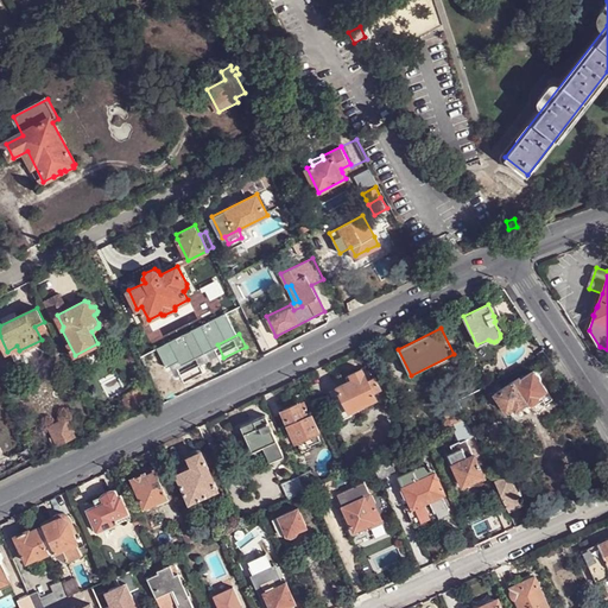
[(352,413),(373,404),(371,400),(377,397),(373,390),(380,387),(375,377),(367,380),(362,368),(352,373),(354,378),(339,386),(339,387),(352,413)]
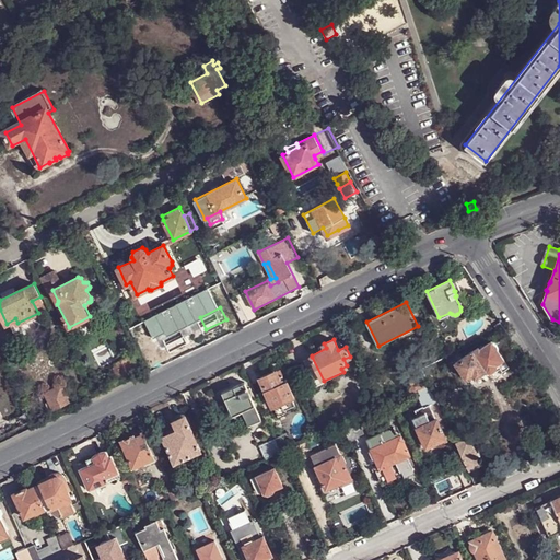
[(455,362),(466,377),(471,373),(475,377),(486,370),(488,372),(498,366),(496,363),(503,359),(491,341),(479,348),(478,347),(455,362)]
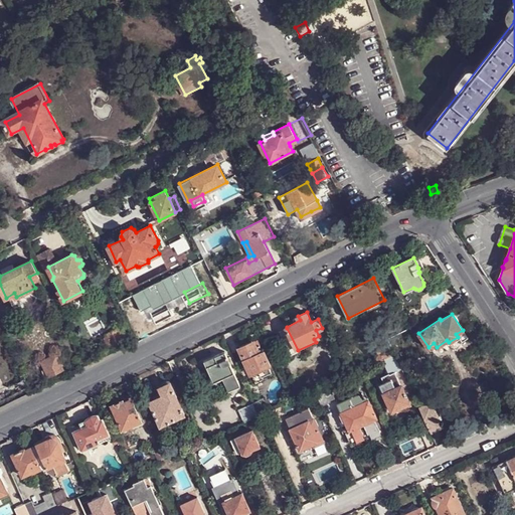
[(126,340),(120,327),(107,334),(108,336),(104,337),(109,348),(126,340)]
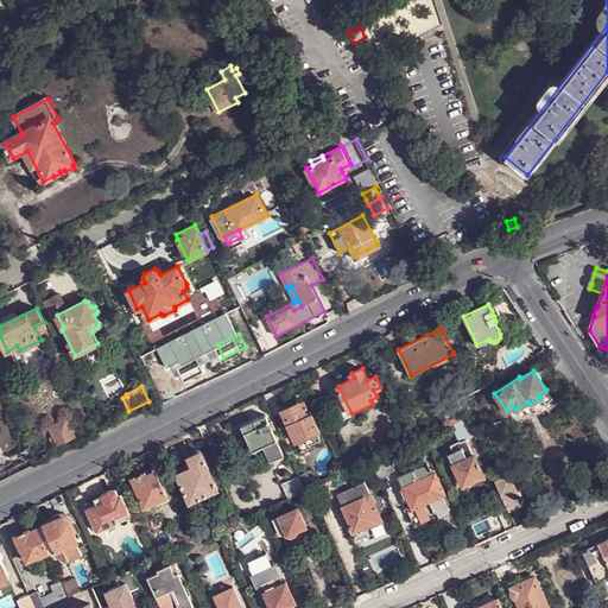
[(343,418),(352,413),(339,387),(330,392),(343,418)]
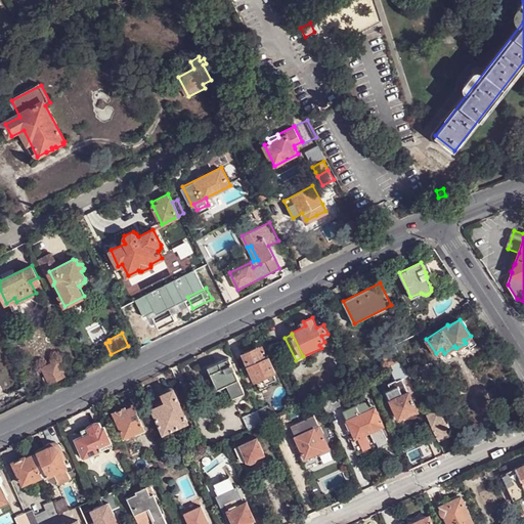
[(273,370),(266,355),(263,356),(259,347),(245,353),(258,383),(264,380),(262,375),(273,370)]
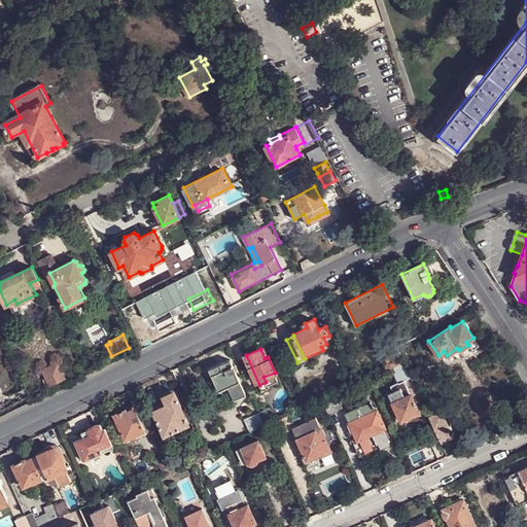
[(405,362),(398,349),(382,356),(387,367),(388,370),(394,366),(405,362)]
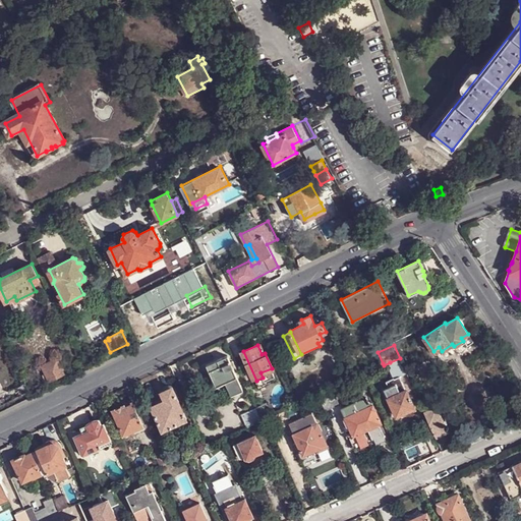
[(109,361),(106,354),(87,363),(90,369),(109,361)]
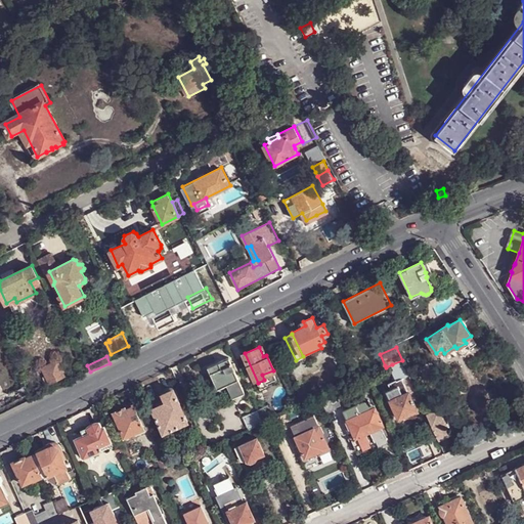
[(217,388),(227,384),(233,397),(245,392),(229,357),(208,366),(217,388)]
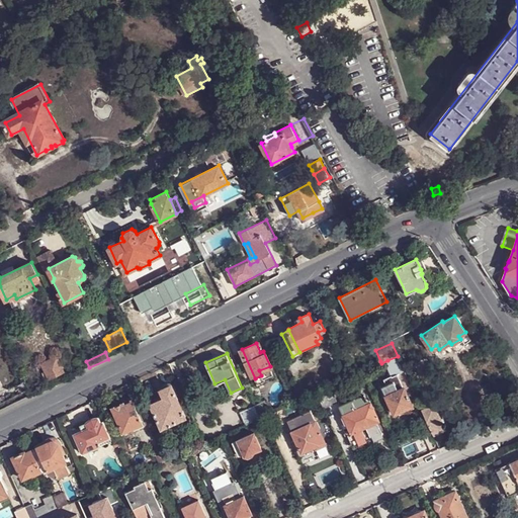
[(41,363),(49,379),(64,371),(57,356),(41,363)]
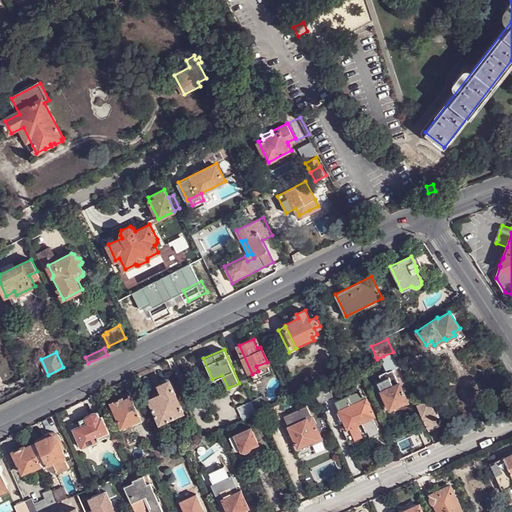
[(393,352),(383,356),(385,362),(383,363),(387,371),(389,370),(390,371),(400,366),(393,352)]
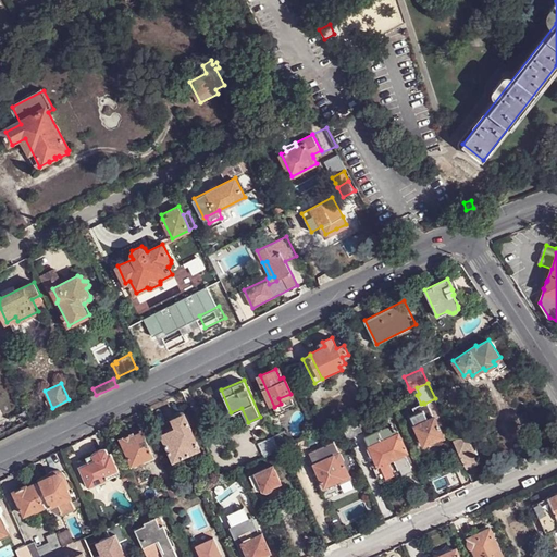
[(390,399),(378,405),(381,410),(388,407),(390,409),(394,408),(390,399)]
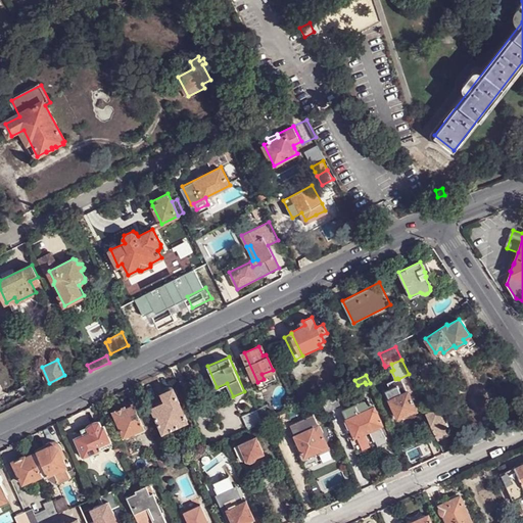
[(387,390),(391,398),(402,392),(398,385),(387,390)]
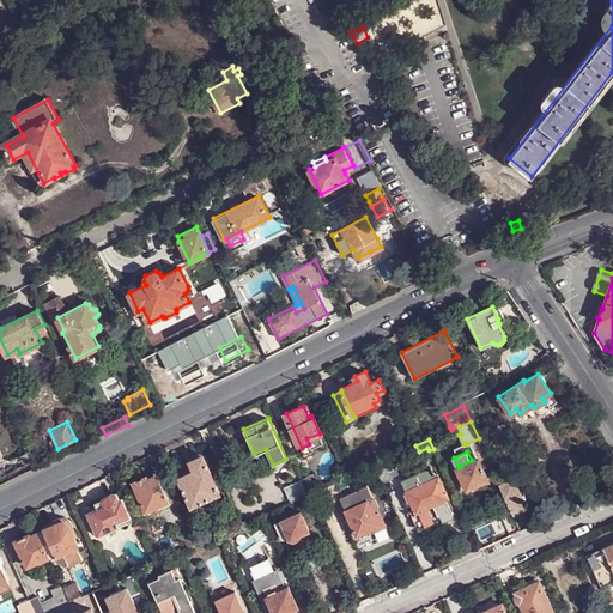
[(220,493),(204,455),(190,460),(195,471),(180,478),(188,496),(192,505),(220,493)]
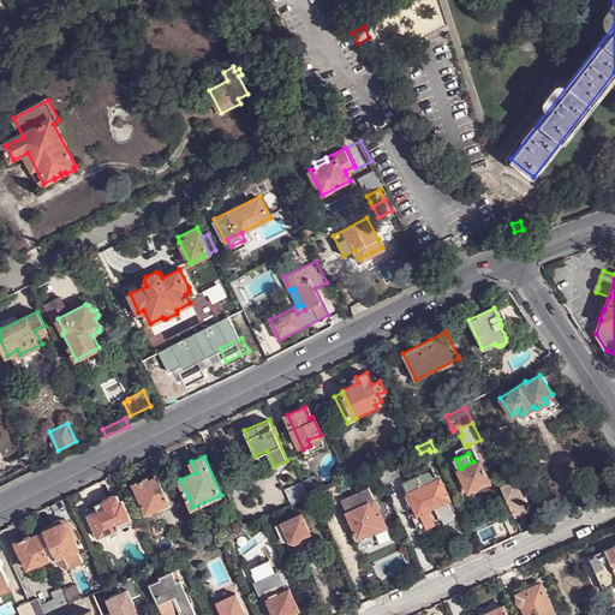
[(490,481),(481,459),(473,461),(460,469),(459,469),(469,490),(490,481)]
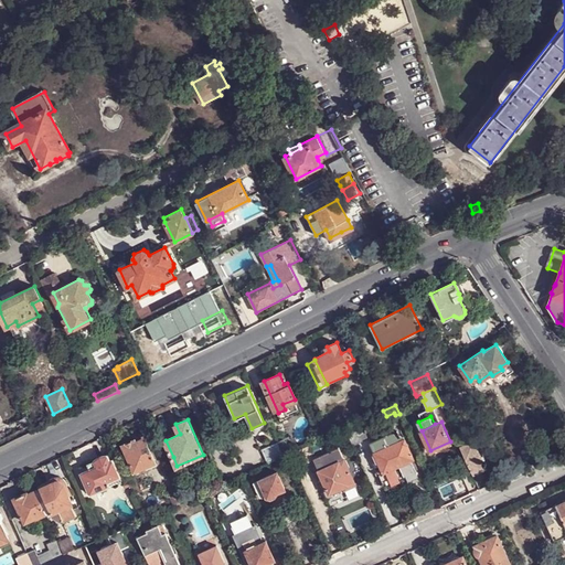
[(400,440),(397,435),(394,433),(391,432),(371,441),(374,451),(400,440)]
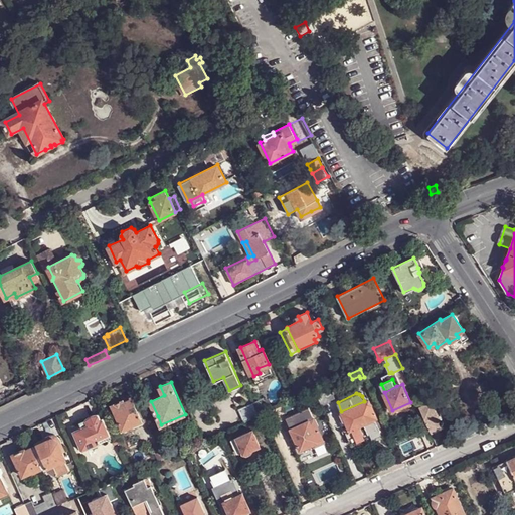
[(264,398),(254,402),(260,414),(263,413),(269,410),(264,398)]
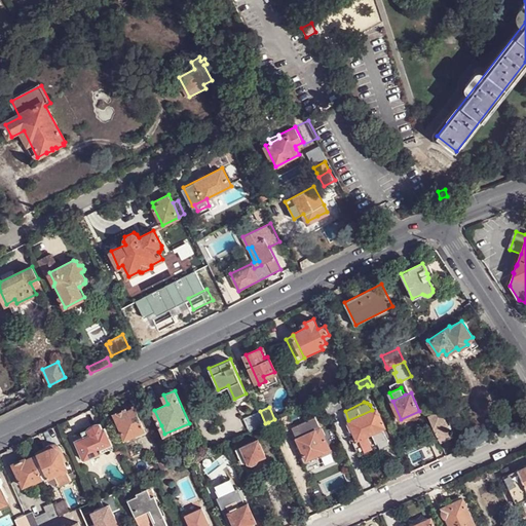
[(145,430),(135,408),(127,411),(126,409),(114,414),(125,439),(145,430)]
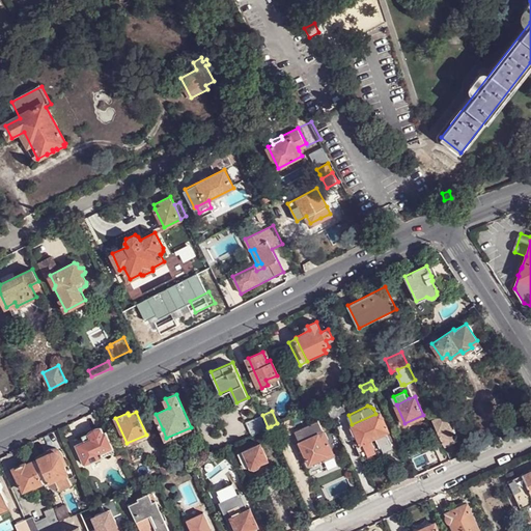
[(352,424),(361,443),(356,446),(360,456),(381,447),(382,452),(392,447),(386,432),(390,430),(381,412),(375,414),(352,424)]
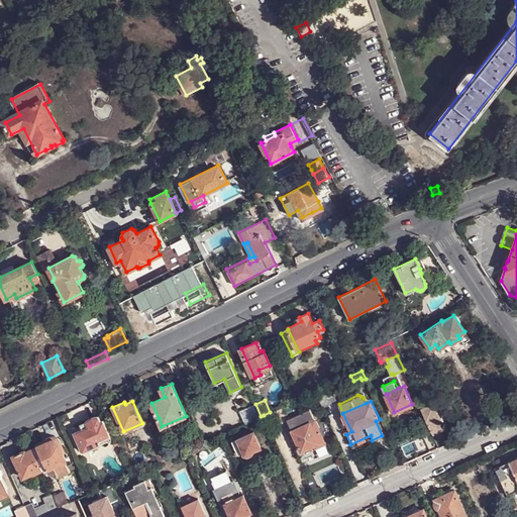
[(433,403),(430,404),(436,418),(439,416),(433,403)]
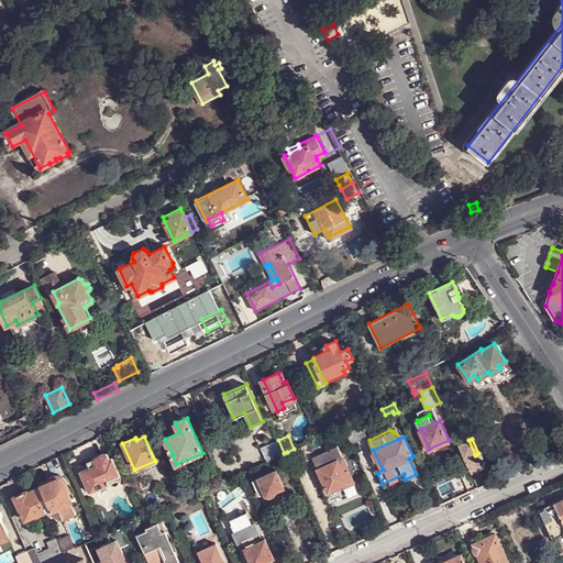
[(284,453),(278,440),(262,448),(268,461),(284,453)]
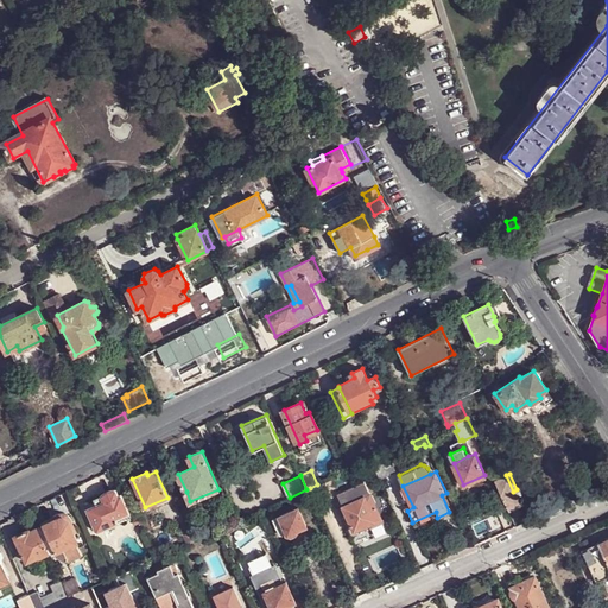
[(508,511),(523,504),(517,489),(513,492),(506,475),(495,481),(508,511)]
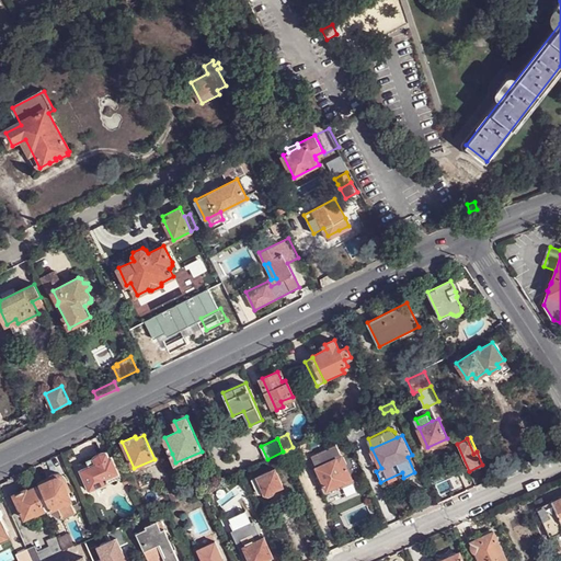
[(311,454),(323,449),(320,443),(308,447),(311,454)]
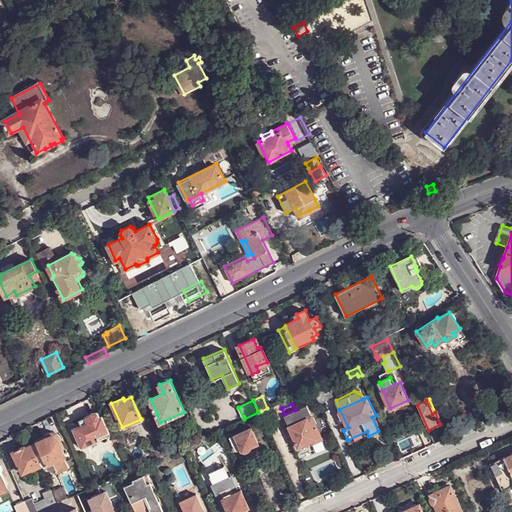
[(284,414),(289,425),(312,415),(307,404),(295,410),(284,414)]
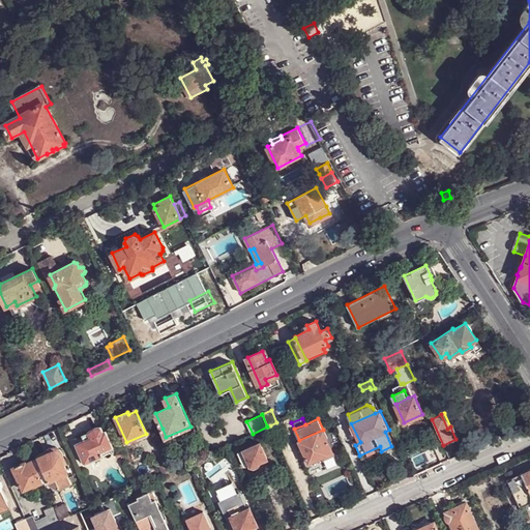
[(115,450),(107,431),(104,432),(101,427),(89,432),(91,437),(85,440),(77,444),(85,463),(115,450)]
